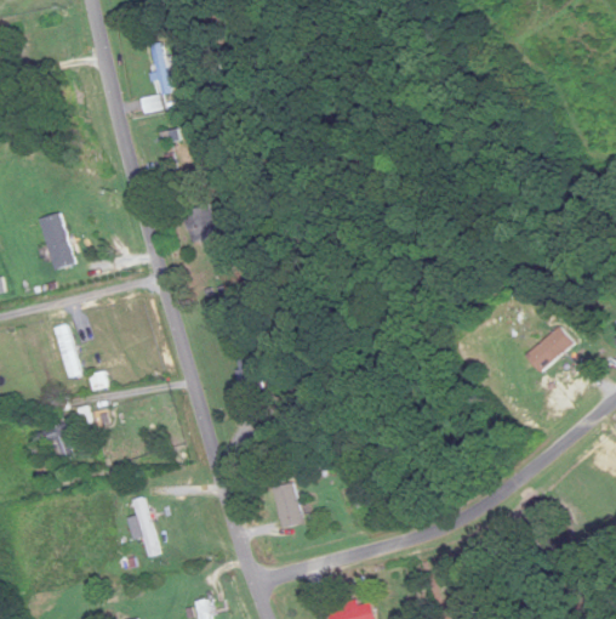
[(138,97),(142,113),(161,109),(159,94),(138,97)]
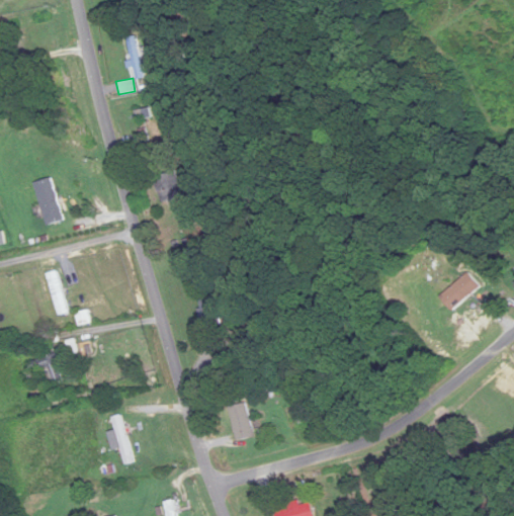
[(186,205),(175,170),(151,177),(159,202),(173,197),(176,208),(186,205)]
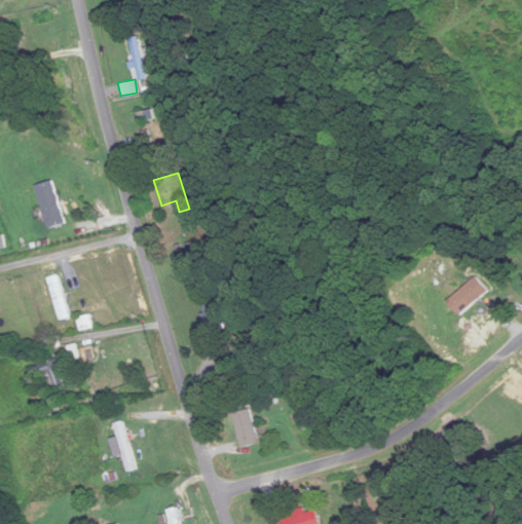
[(62,223),(48,179),(32,184),(44,227),(62,223)]
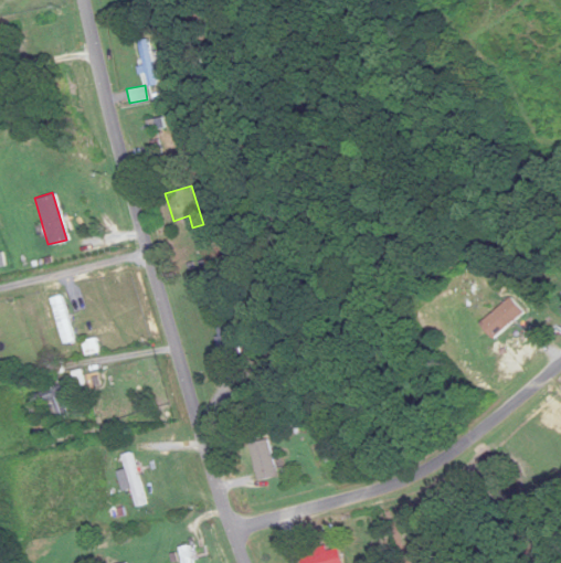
[(479,322),(493,337),(522,311),(509,297),(479,322)]
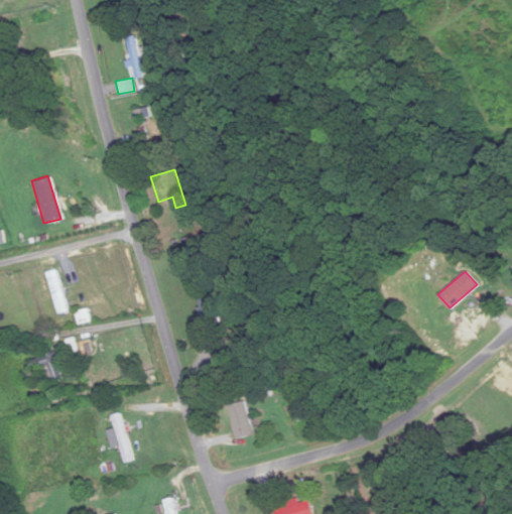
[(29,357),(34,369),(43,365),(51,382),(60,378),(48,349),(29,357)]
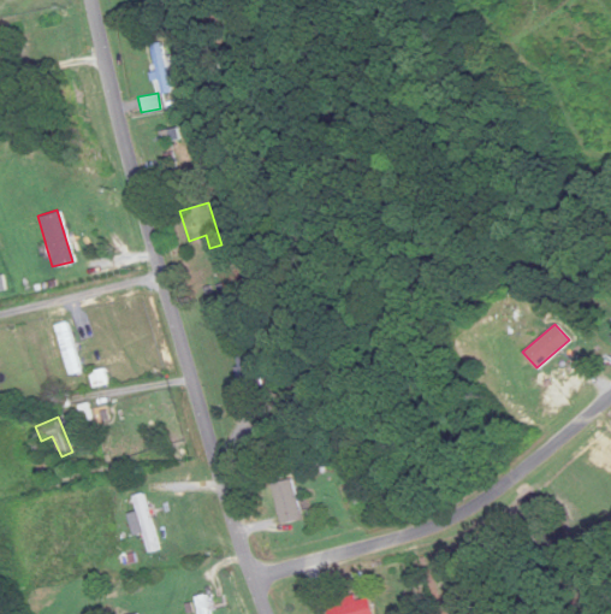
[(300,519),(289,478),(268,484),(279,524),(300,519)]
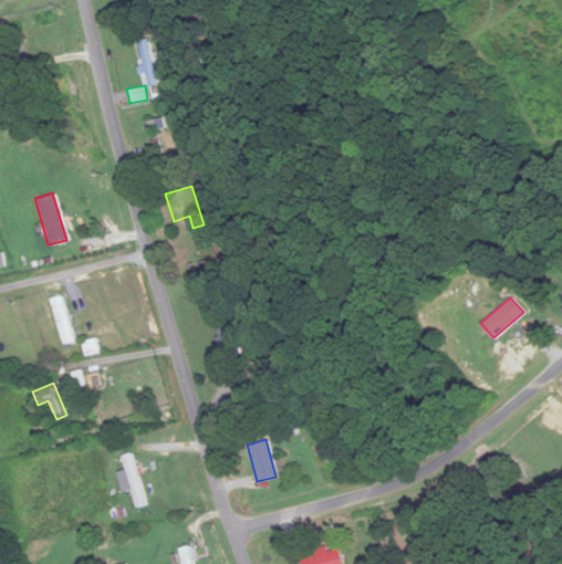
[(115,472),(118,491),(129,489),(132,507),(139,504),(131,452),(120,455),(122,470),(115,472)]
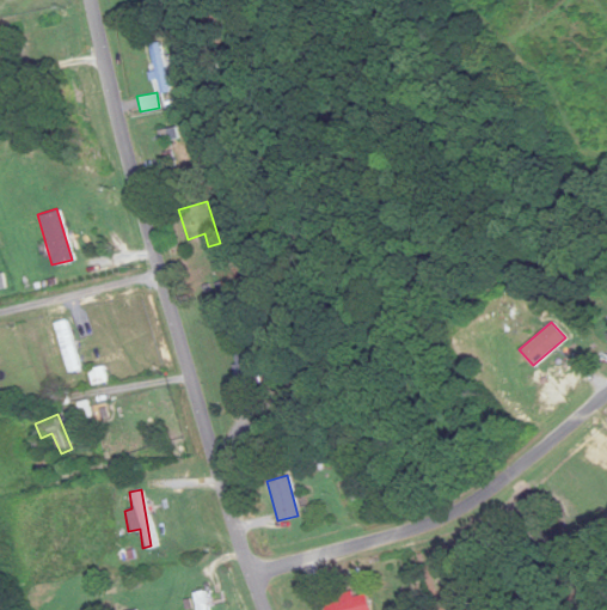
[(195,609),(204,609),(202,591),(192,592),(195,609)]
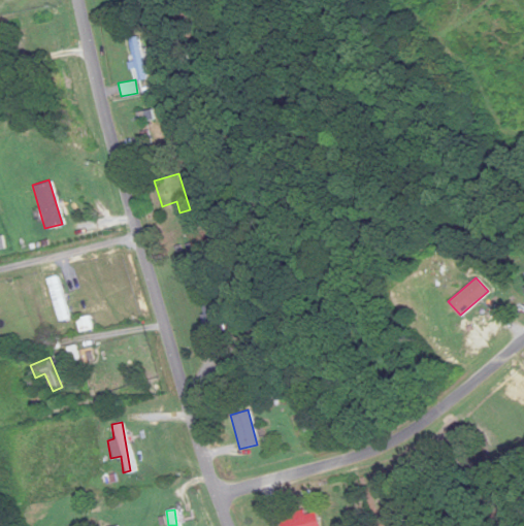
[(302,515),(301,512),(277,518),(279,525),(317,525),(314,512),(302,515)]
